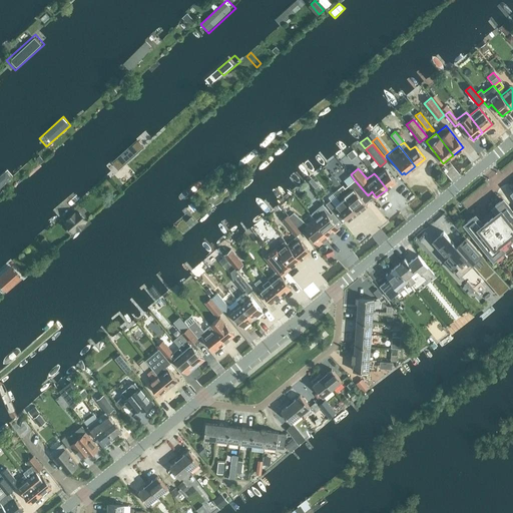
[(6,169),(0,174),(0,186),(12,176),(6,169)]
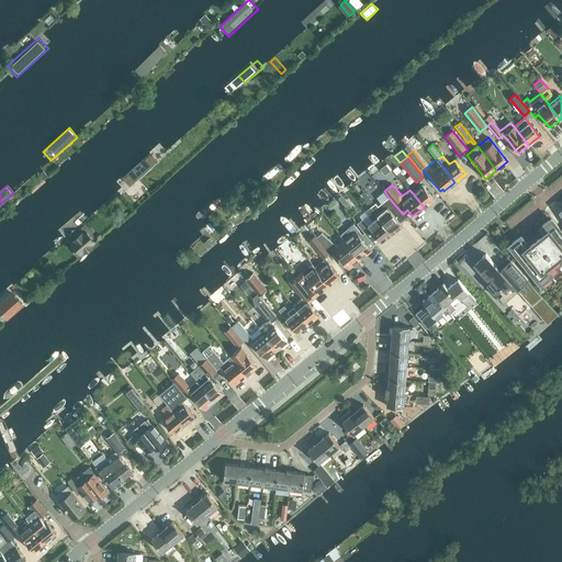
[(413,193),(424,208),(434,199),(423,186),(413,193)]
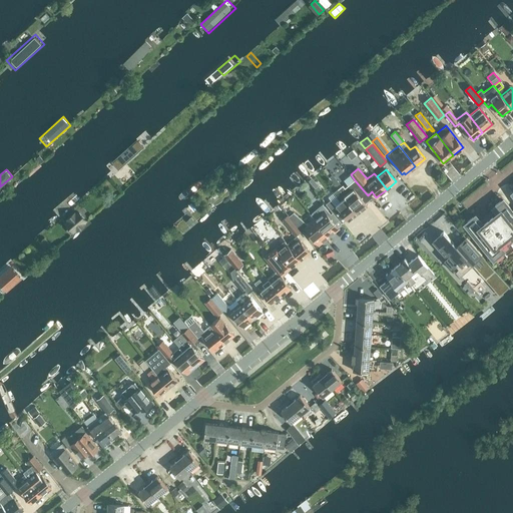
[(230,173),(223,178),(228,184),(235,178),(230,173)]
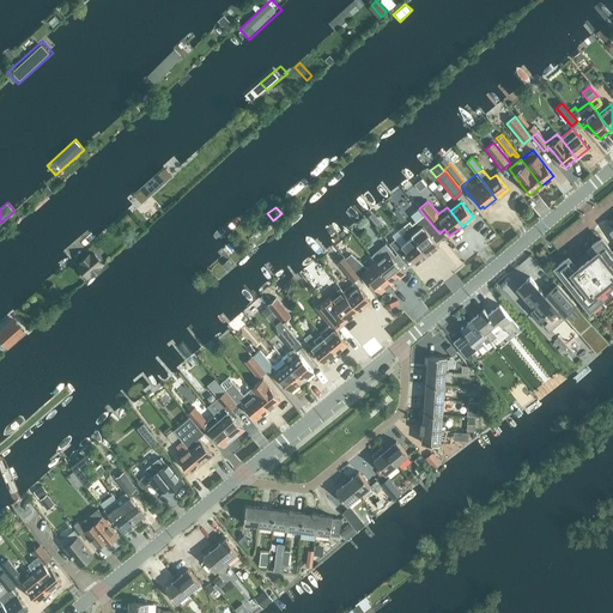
[(410,220),(404,225),(426,254),(438,246),(434,238),(439,234),(424,216),(413,224),(410,220)]
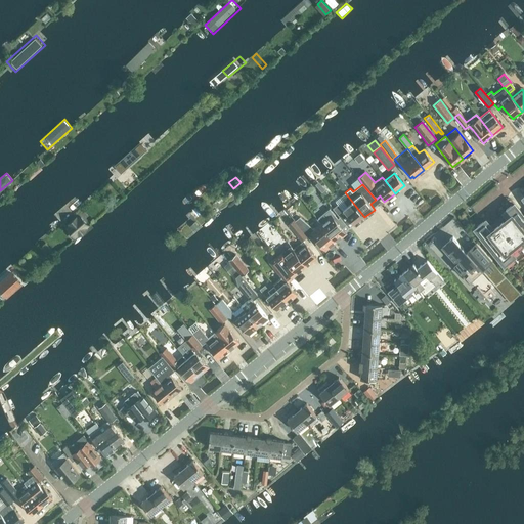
[(334,208),(332,209),(346,225),(351,221),(355,225),(364,217),(345,192),(341,197),(336,201),(338,204),(334,208)]
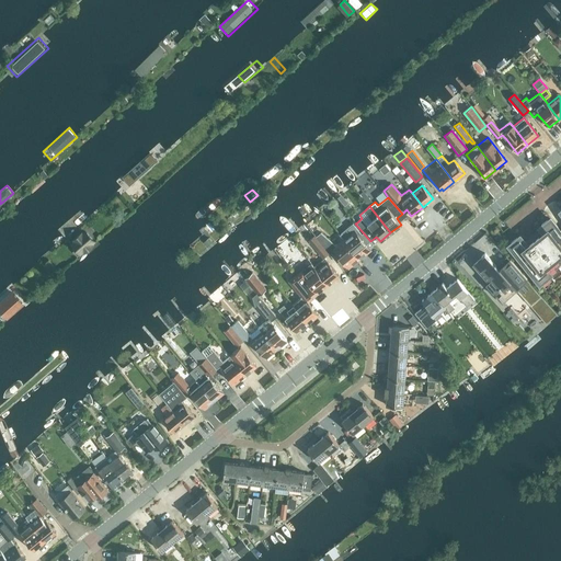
[(560,229),(560,230),(550,218),(547,220),(547,219),(540,224),(541,225),(539,227),(541,229),(536,233),(538,237),(528,244),(526,241),(525,242),(519,236),(517,238),(516,237),(511,242),(511,243),(508,244),(539,283),(549,274),(547,271),(560,259),(560,229)]
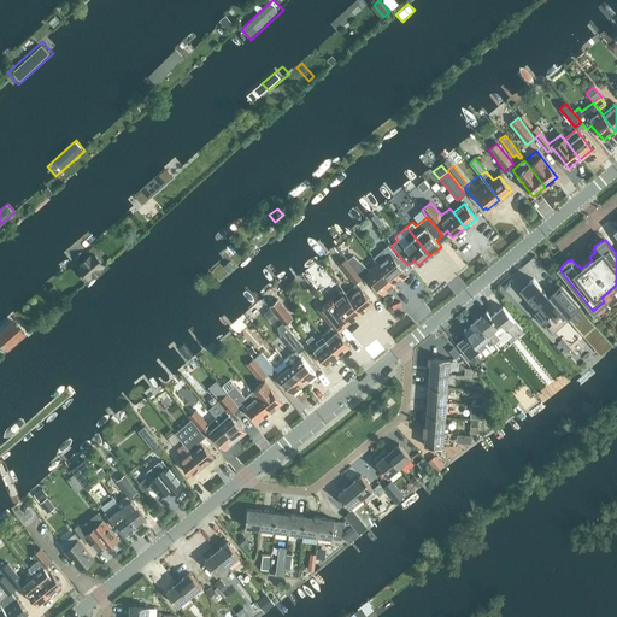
[(387,250),(374,259),(378,264),(377,264),(394,285),(406,275),(403,269),(407,265),(391,246),(387,250)]
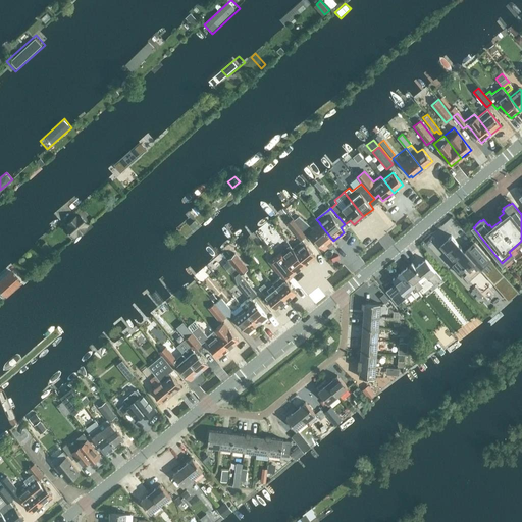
[(292,219),(305,236),(305,235),(307,238),(312,233),(324,249),(333,241),(319,223),(313,229),(298,216),(293,220),(293,219),(292,219)]
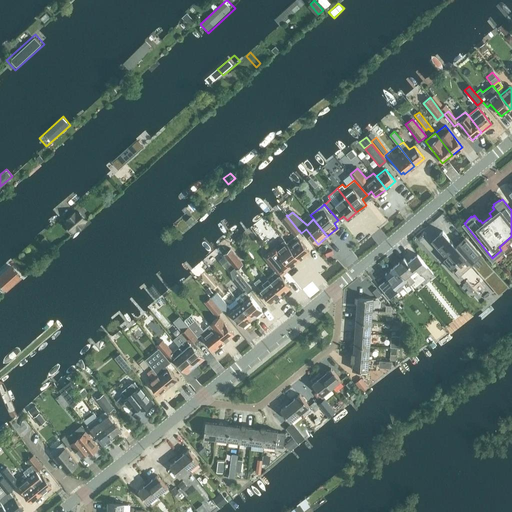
[(299,231),(286,215),(281,219),(294,235),(299,231)]
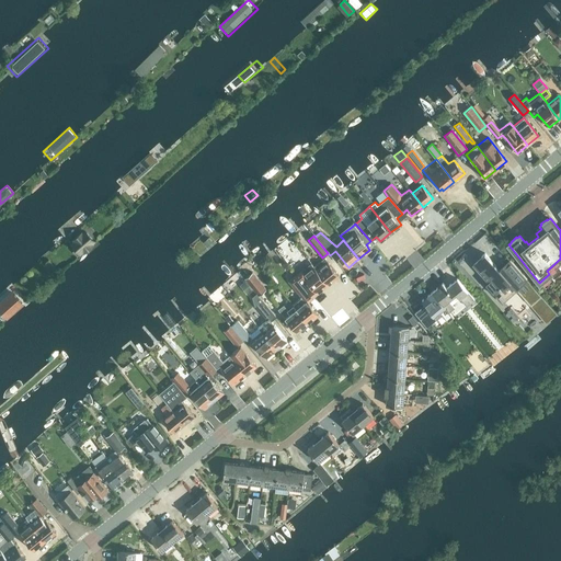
[(484,253),(473,263),(487,278),(483,282),(487,286),(488,285),(494,293),(502,301),(517,287),(527,279),(510,260),(499,268),(484,253)]
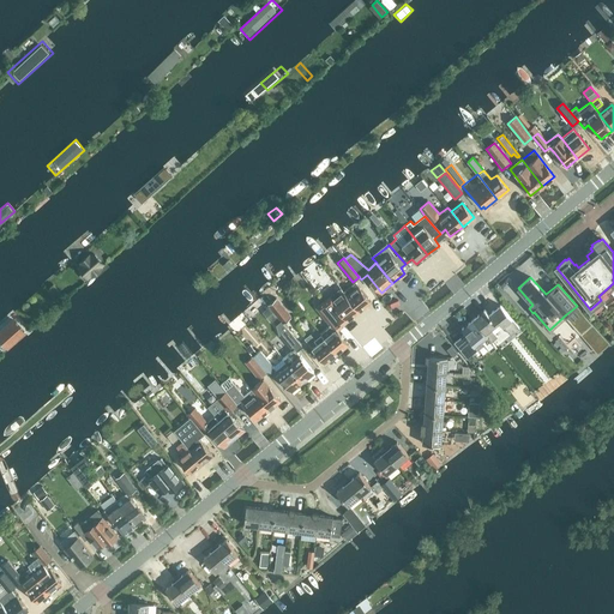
[(343,290),(342,290),(357,311),(371,301),(355,282),(344,292),(343,290)]
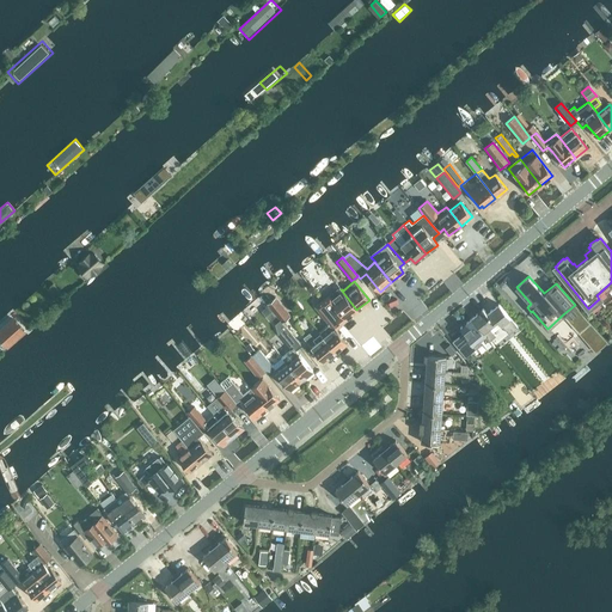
[(54,282),(46,288),(56,299),(63,293),(54,282)]
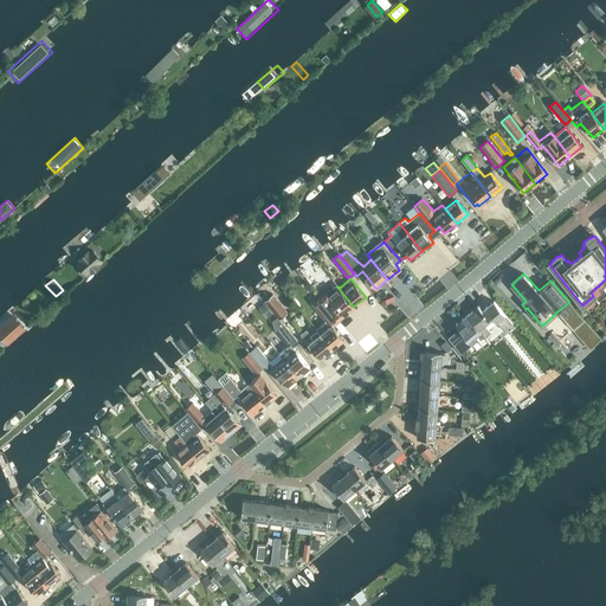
[(320,297),(318,298),(336,321),(342,316),(345,315),(346,315),(349,313),(348,311),(353,307),(337,287),(328,294),(327,292),(320,298),(320,297)]
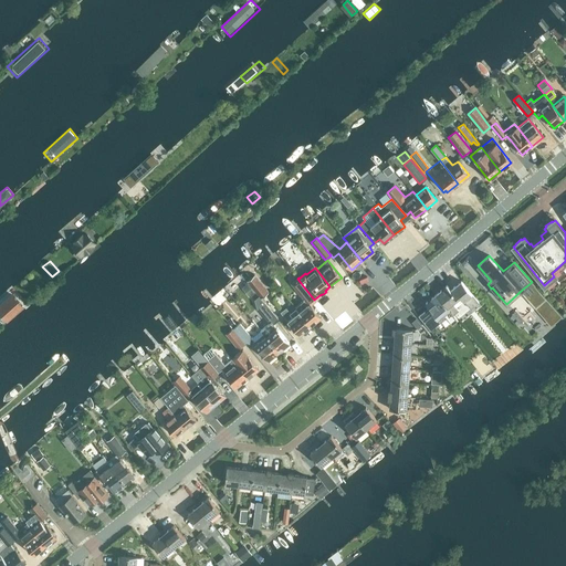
[(247,282),(260,299),(268,292),(254,275),(247,282)]
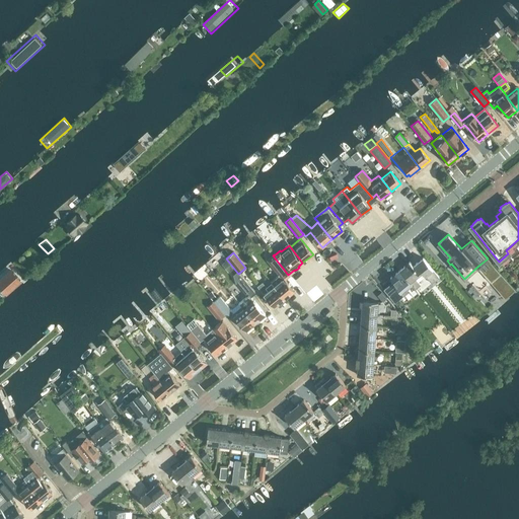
[(273,255),(269,258),(280,273),(270,282),(271,283),(284,299),(294,291),(284,279),(289,275),(288,275),(273,255)]
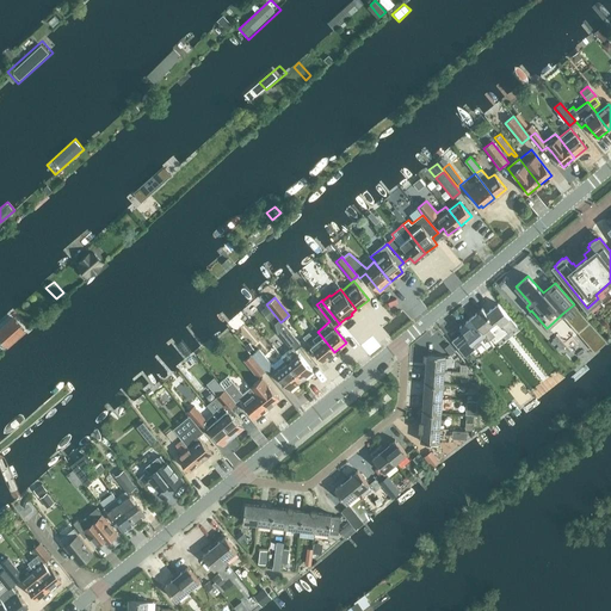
[(483,307),(471,316),(483,331),(486,334),(487,335),(489,339),(495,334),(488,326),(498,319),(508,333),(518,326),(499,302),(487,312),(483,307)]
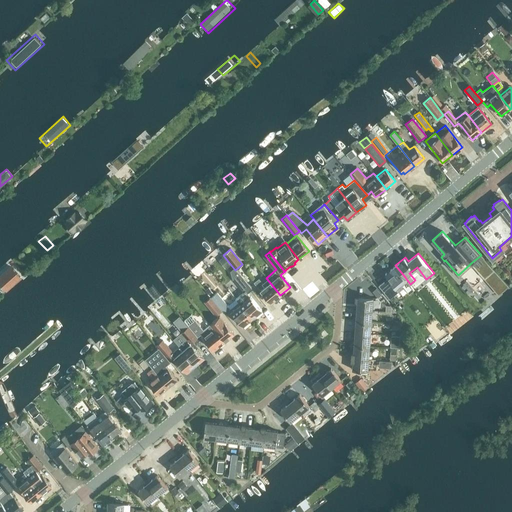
[(230,265),(223,257),(219,261),(225,269),(230,265)]
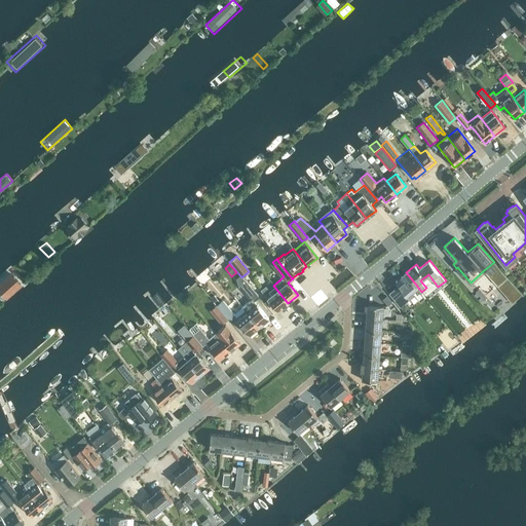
[(0,292),(7,299),(23,285),(11,272),(0,282),(0,292)]
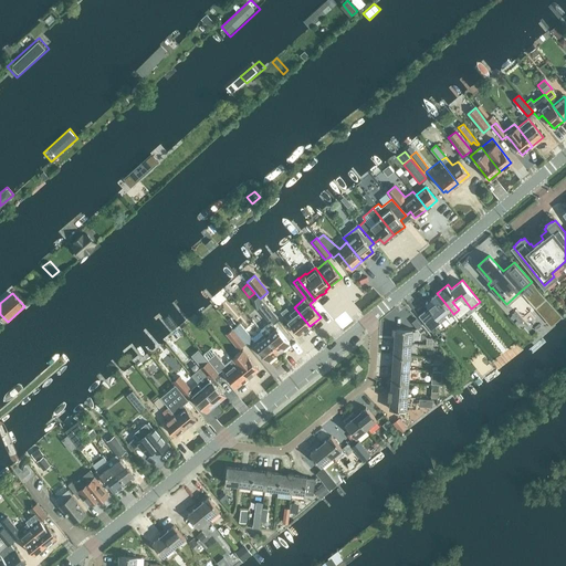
[(423,312),(419,315),(430,328),(447,315),(453,323),(459,320),(453,314),(451,311),(450,310),(448,306),(437,293),(427,302),(430,306),(423,312)]
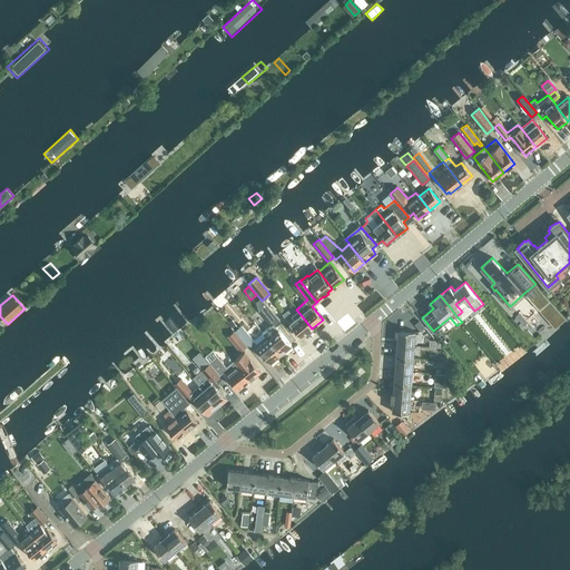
[(272,325),(262,332),(281,354),(291,345),(275,326),(281,321),(267,304),(259,311),(272,325)]
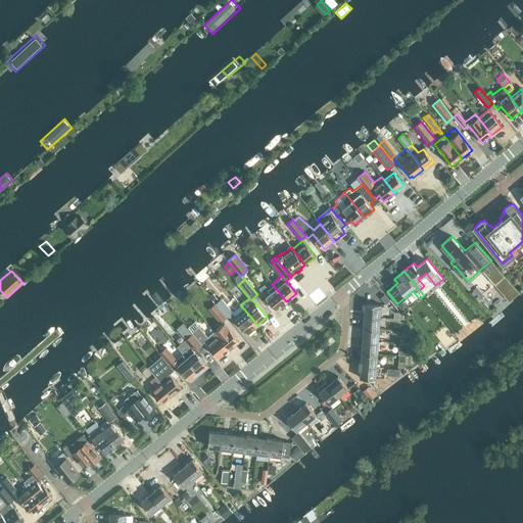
[(273,285),(269,289),(265,284),(260,288),(277,308),(286,301),(273,285)]
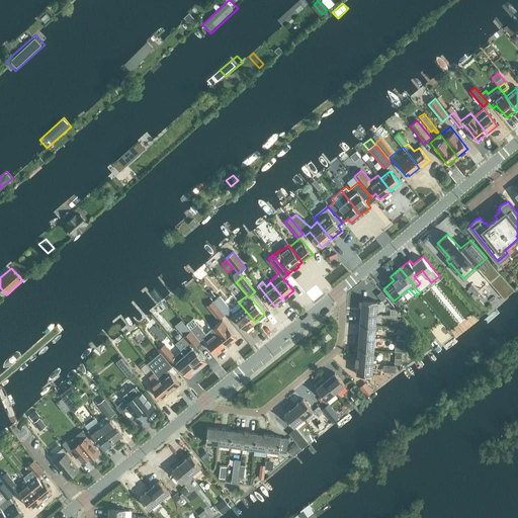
[(230,309),(219,295),(212,300),(226,316),(232,312),(230,309)]
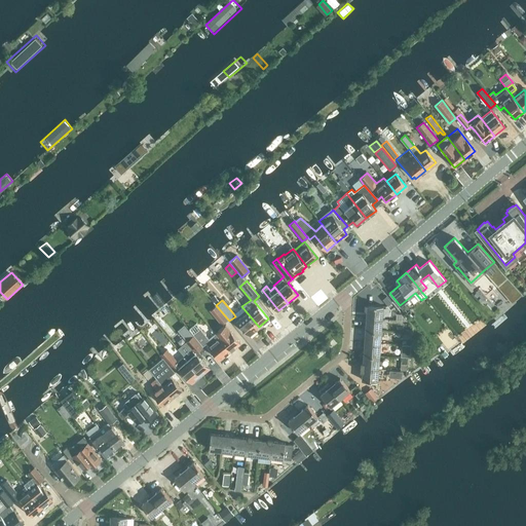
[(367,316),(383,317),(384,305),(368,304),(367,316)]
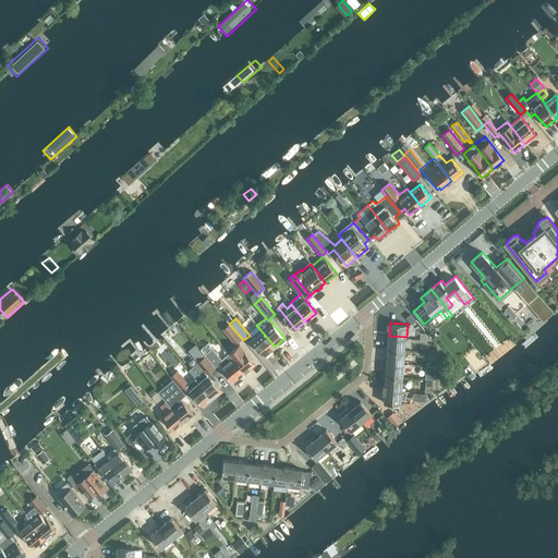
[(229,324),(222,329),(235,344),(241,339),(229,324)]
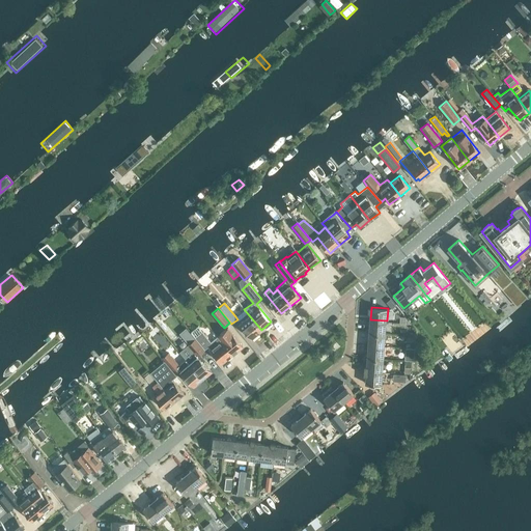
[(244,309),(235,316),(238,319),(239,320),(238,322),(251,338),(261,330),(244,309)]
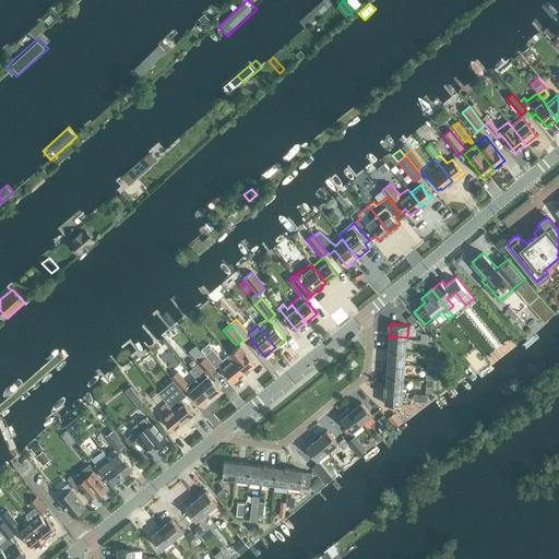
[(389,349),(406,351),(407,337),(390,336),(389,349)]
